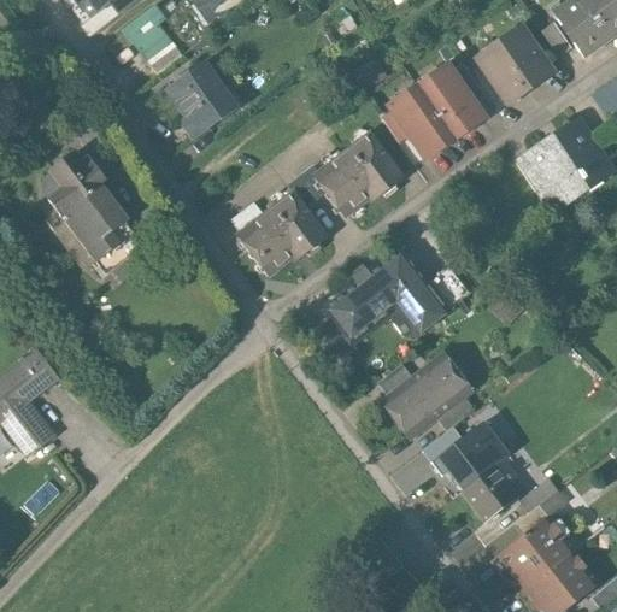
[(0,0),(0,27),(18,15),(9,0),(0,0)]
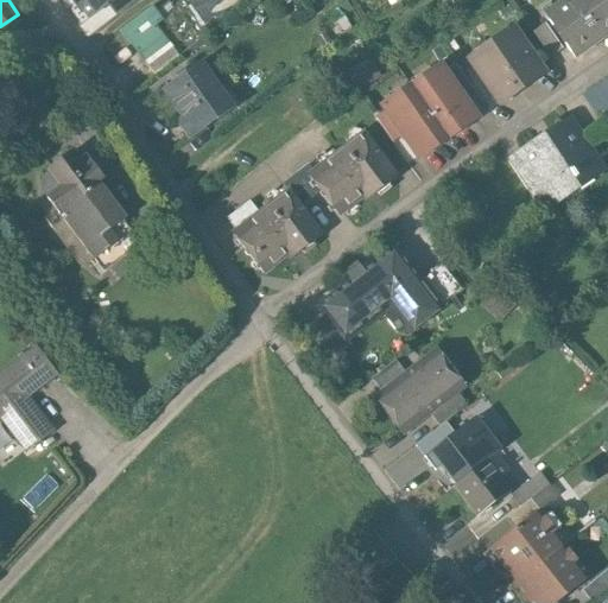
[(73,0),(88,20),(107,6),(115,0),(73,0)]
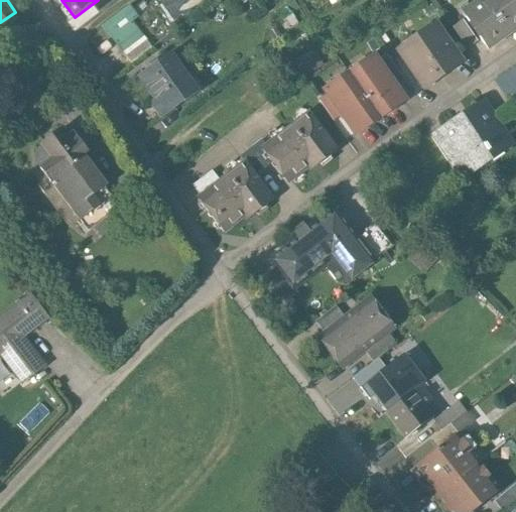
[(98,0),(91,5),(99,14),(116,0),(98,0)]
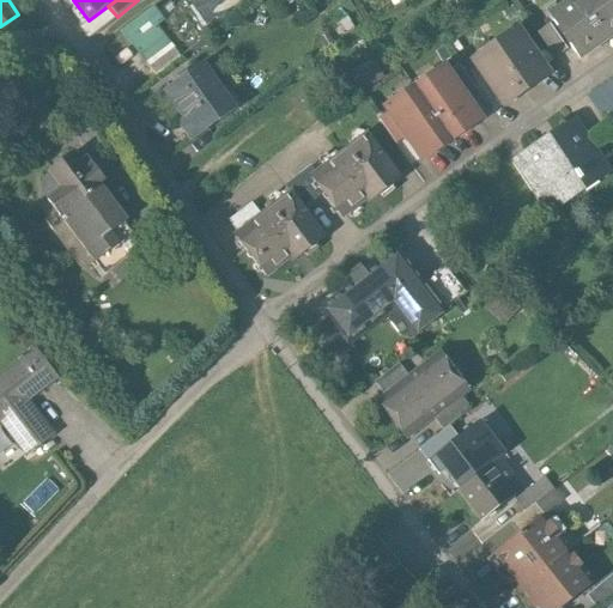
[(192,0),(190,1),(214,32),(254,0),(192,0)]
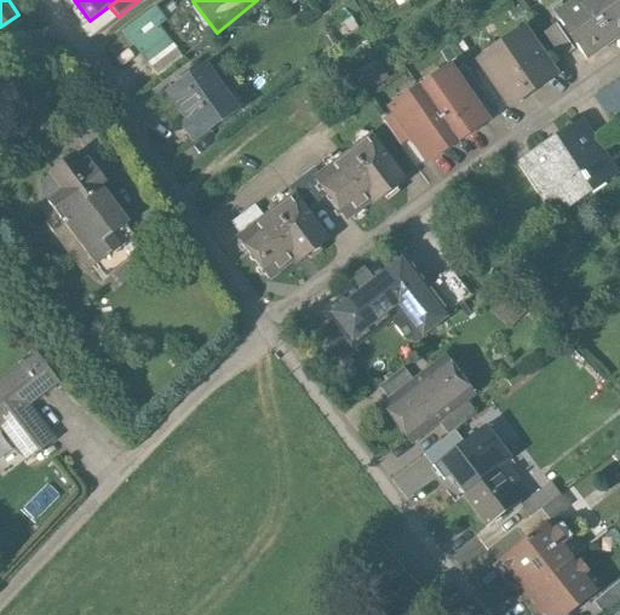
[(612,38),(586,0),(572,0),(557,11),(587,55),(612,38)]
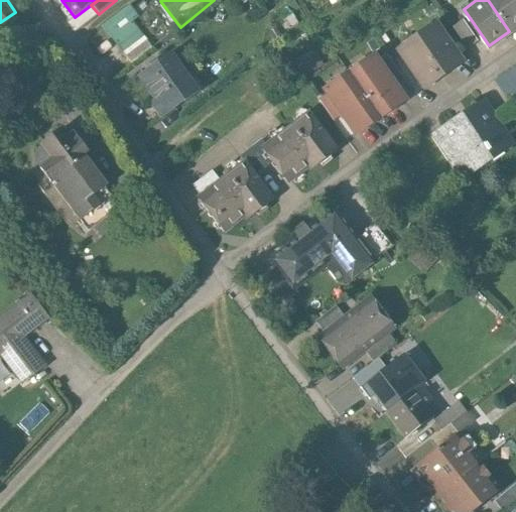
[(515,26),(515,0),(488,0),(509,31),(515,26)]
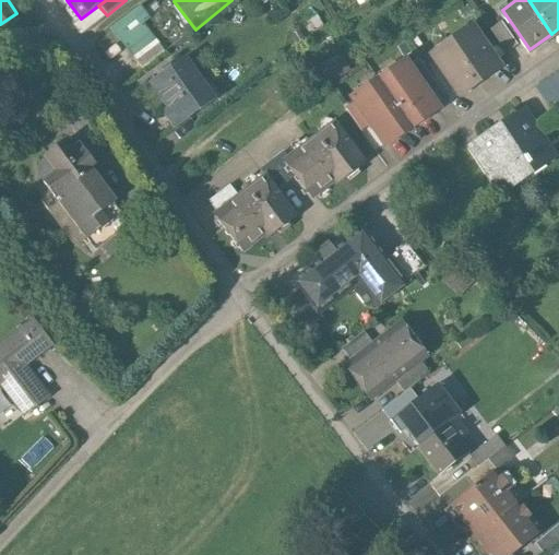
[(110,28),(145,74),(168,57),(143,24),(150,19),(140,6),(110,28)]
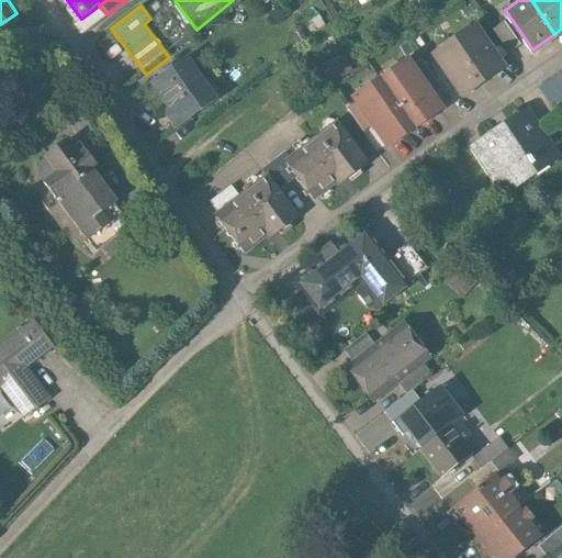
[(520,38),(505,17),(493,24),(508,47),(520,38)]
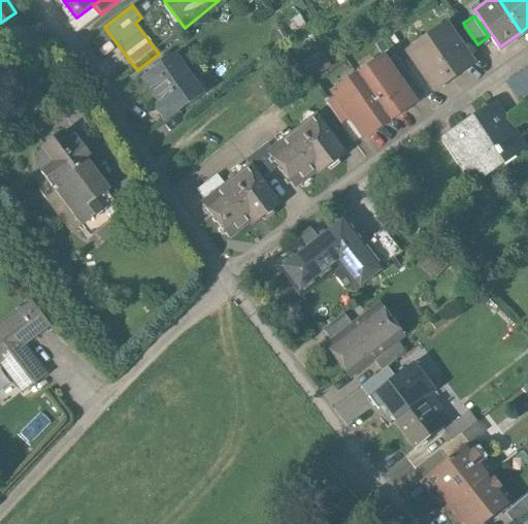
[(446,22),(406,48),(433,88),(473,61),(446,22)]
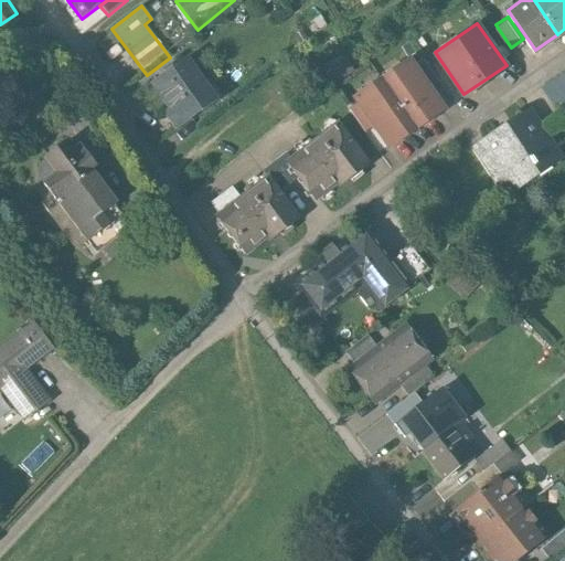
[(221,101),(190,59),(150,87),(161,103),(158,105),(178,133),(221,101)]
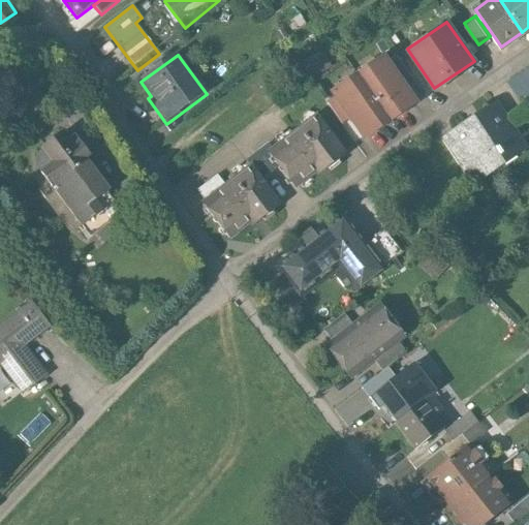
[(389,60),(385,55),(359,73),(390,116),(415,97),(403,80),(389,60)]
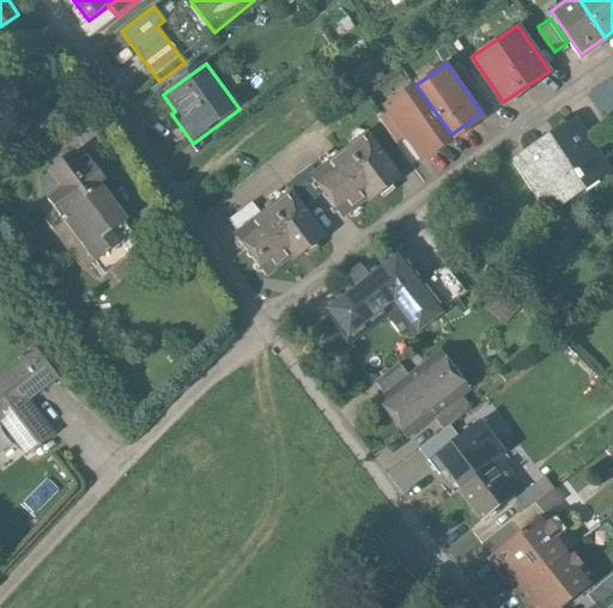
[(475,85),(459,64),(450,70),(467,92),(475,85)]
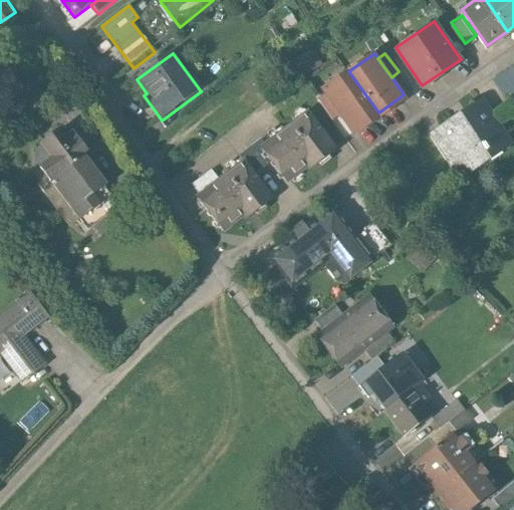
[(513,66),(494,80),(504,96),(511,91),(513,96),(513,66)]
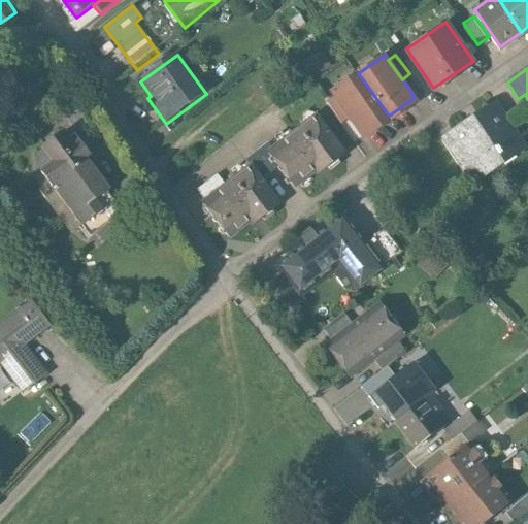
[(43,91),(10,70),(0,87),(0,99),(28,117),(43,91)]
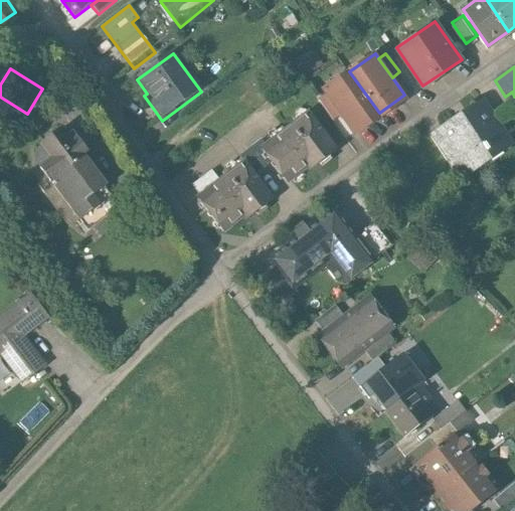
[(379,113),(349,71),(323,91),(326,96),(340,115),(353,132),(379,113)]
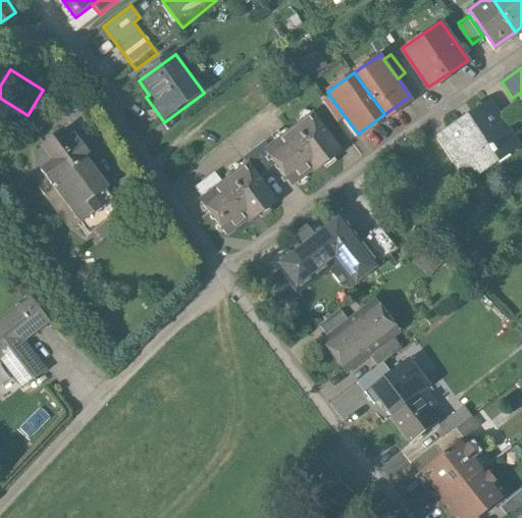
[(345,116),(330,97),(323,102),(337,121),(345,116)]
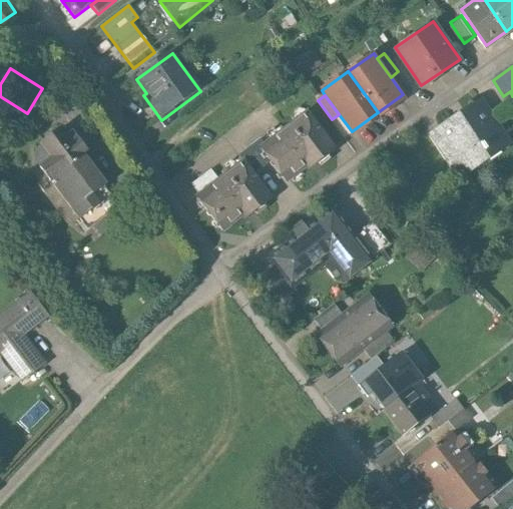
[(512,141),(483,98),(430,134),(459,177),(512,141)]
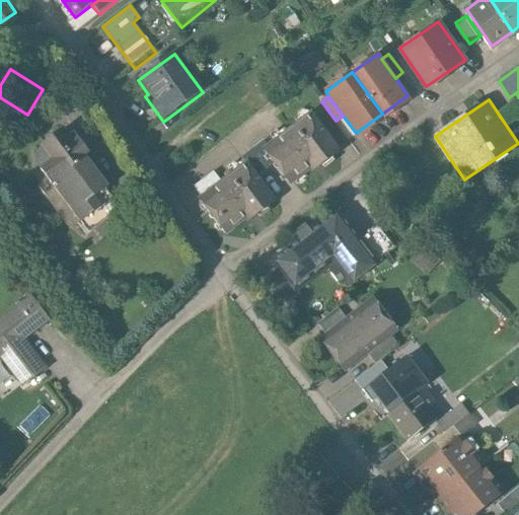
[(337,148),(306,112),(280,133),(284,138),(266,153),(278,168),(291,185),(337,148)]
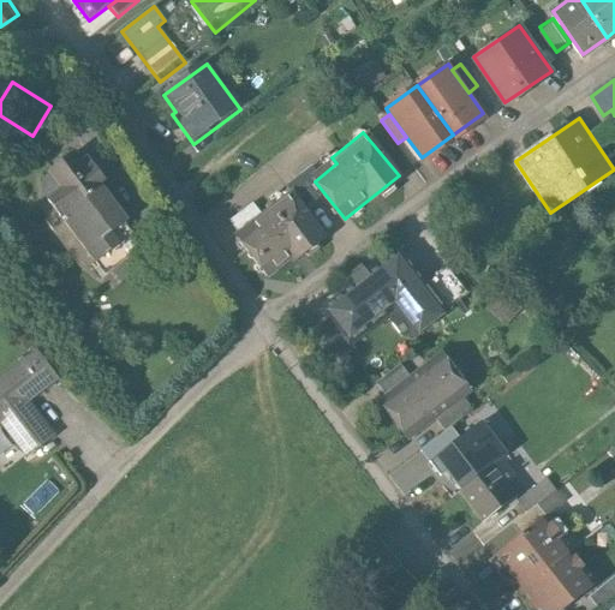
[(87,167),(77,154),(54,172),(64,184),(47,197),(67,221),(58,228),(87,264),(118,239),(111,229),(127,215),(105,187),(112,183),(94,161),(87,167)]
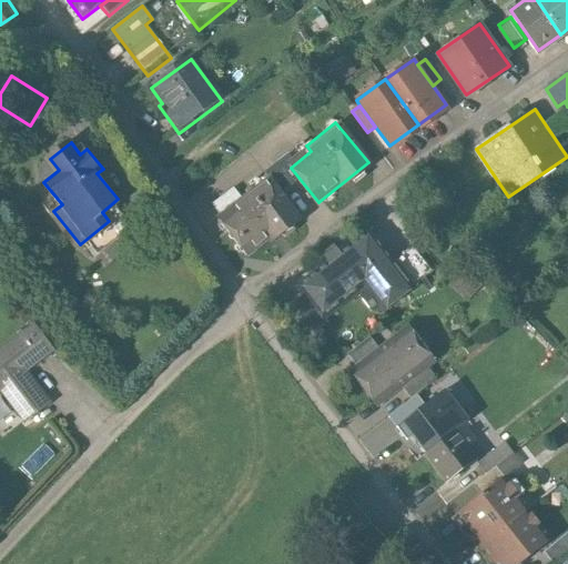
[(291,168),(285,161),(275,169),(294,193),(304,184),(291,168)]
